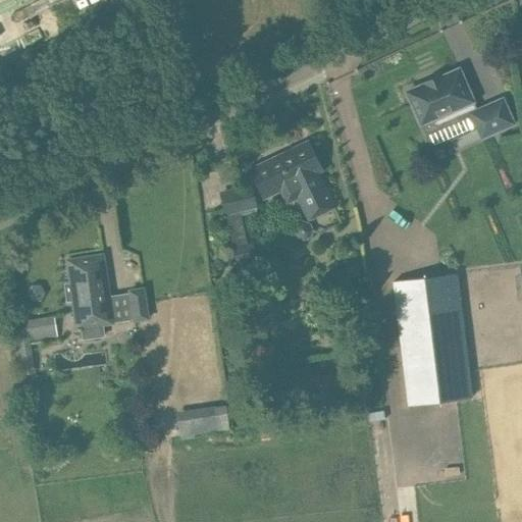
[(407,92),(421,124),(439,116),(442,125),(459,118),(470,114),(481,139),(515,124),(503,98),(477,109),(473,101),(459,68),(441,76),(440,74),(424,82),(425,84),(407,92)]
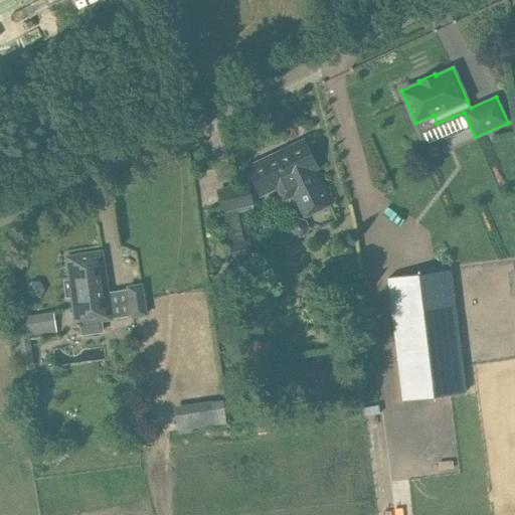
[(317,167),(304,140),(247,167),(261,194),(278,186),(284,199),(293,194),(304,217),(332,204),(315,168),(317,167)]
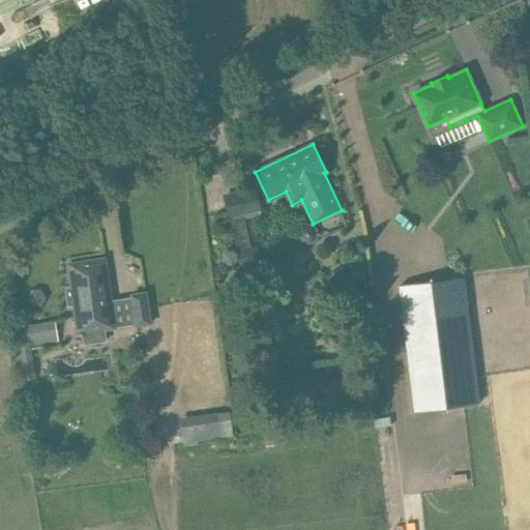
[(260,209),(255,188),(225,196),(230,216),(240,267),(262,263),(258,246),(251,247),(243,213),(260,209)]
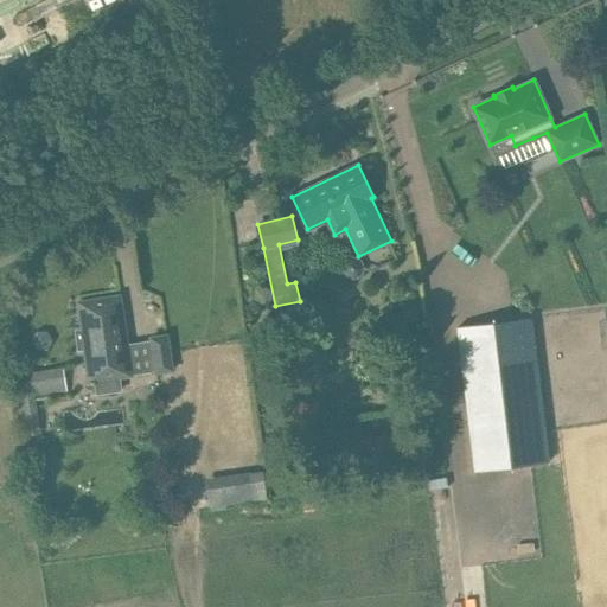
[(345,260),(342,268),(345,276),(353,280),(362,275),(364,268),(360,260),(352,256),(345,260)]
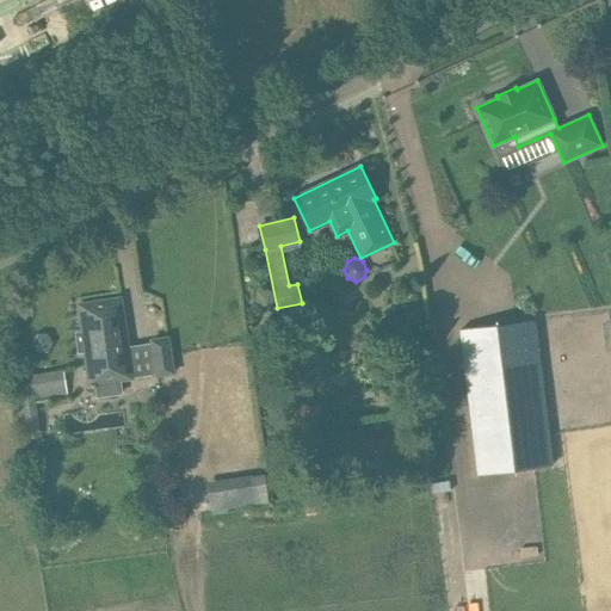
[(76,333),(80,356),(85,355),(88,384),(94,384),(97,397),(123,394),(121,381),(134,378),(121,297),(79,304),(82,333),(76,333)]
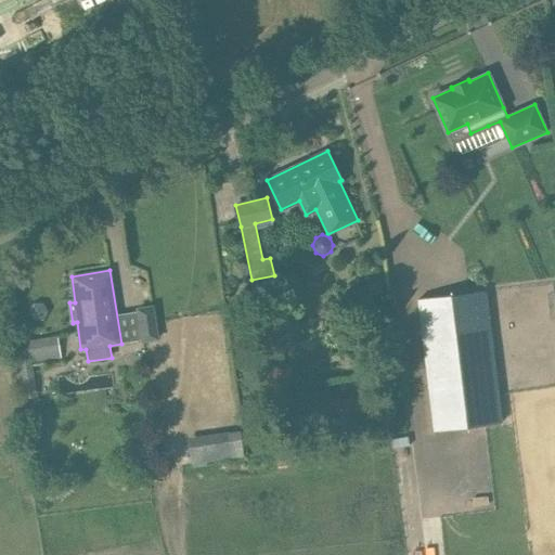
[(274,281),(253,285),(257,305),(279,300),(274,281)]
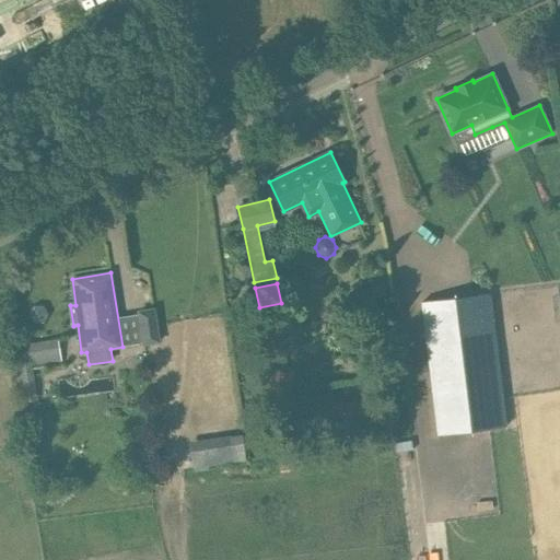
[(492,317),(490,293),(422,302),(426,328),(439,434),(505,426),(492,317)]
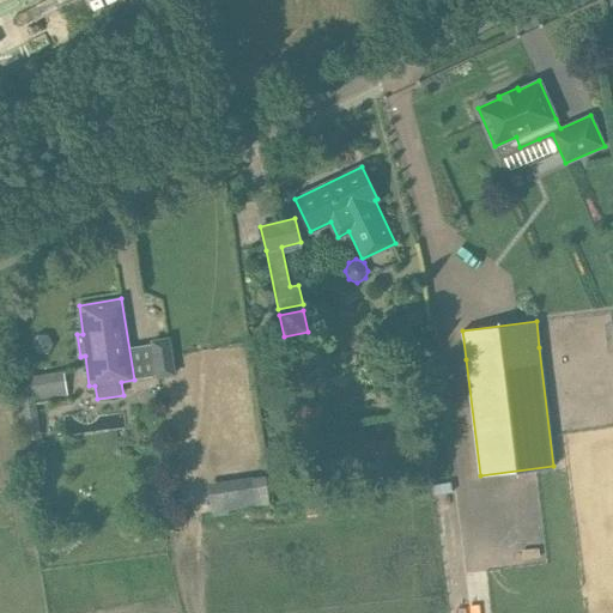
[(176,376),(170,337),(150,340),(156,378),(176,376)]
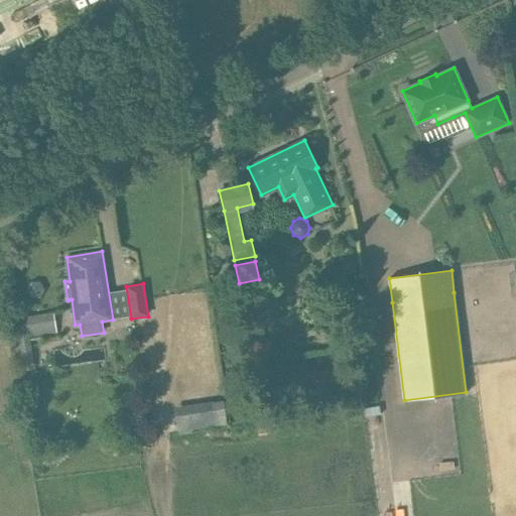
[(52,312),(11,319),(14,340),(55,333),(52,312)]
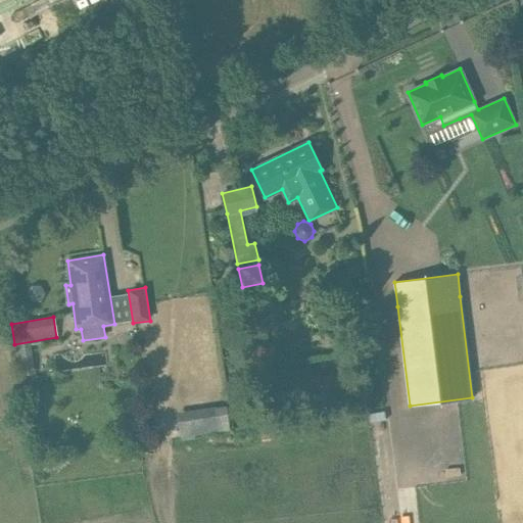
[(216,408),(202,410),(206,434),(220,432),(216,408)]
